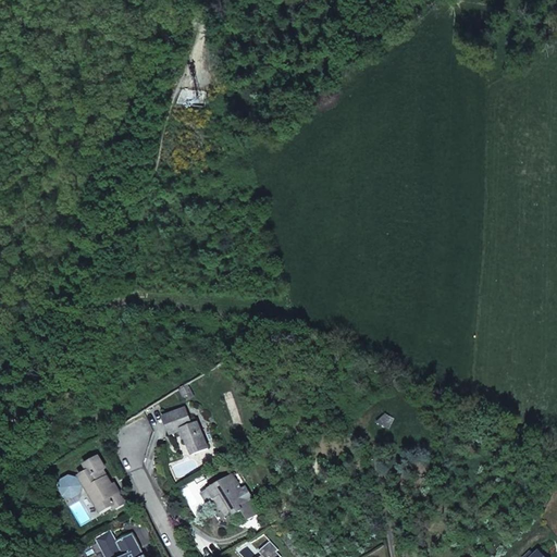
[(188,384),(180,388),(184,396),(189,393),(192,392),(188,384)]
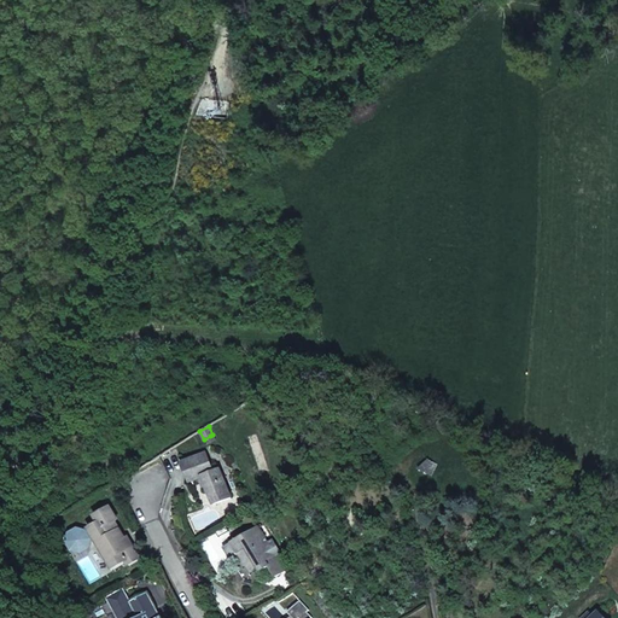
[(205,453),(182,462),(190,482),(203,477),(214,503),(231,497),(220,468),(214,471),(205,453)]
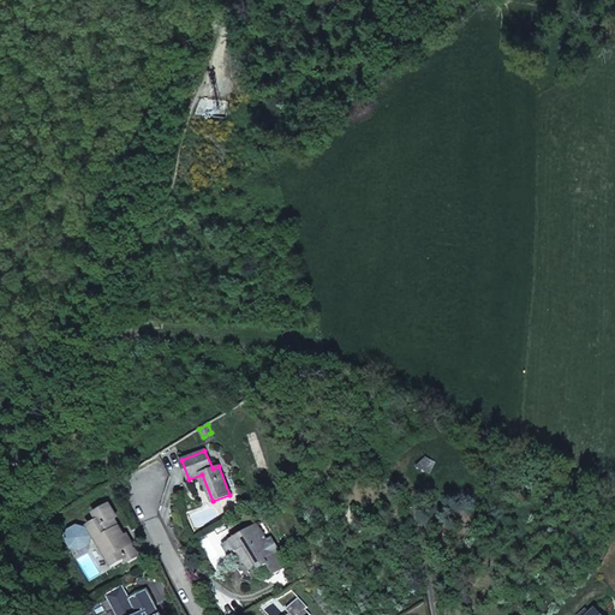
[(417,466),(430,473),(436,463),(427,458),(417,466)]
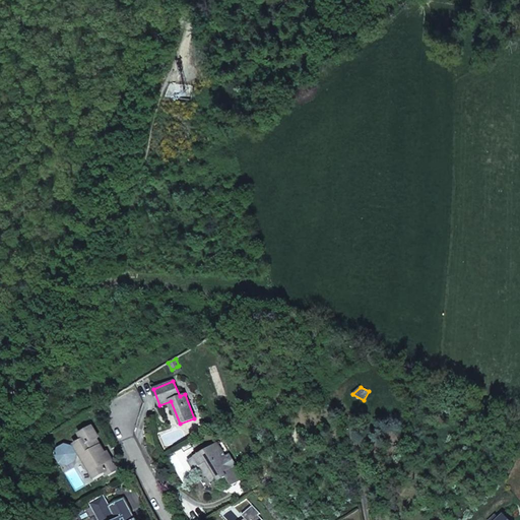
[(96,440),(99,438),(91,426),(79,433),(83,439),(75,443),(76,445),(73,446),(74,447),(65,444),(58,448),(56,456),(60,463),(69,465),(75,461),(77,453),(79,451),(95,478),(107,472),(110,475),(118,470),(112,460),(111,461),(108,457),(107,457),(104,453),(96,440)]
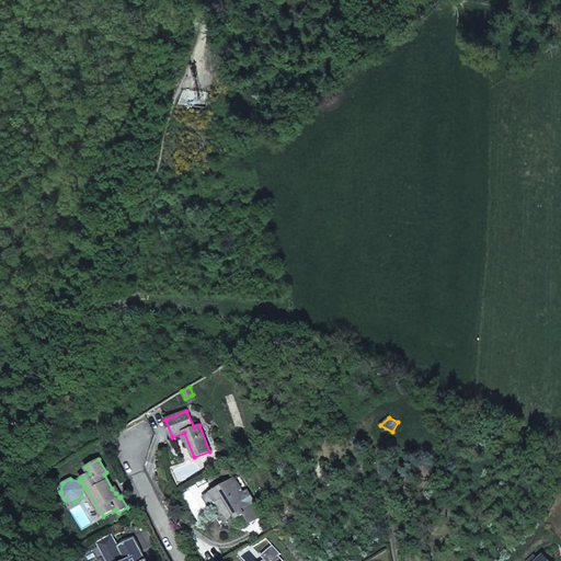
[(236,477),(204,496),(210,506),(215,504),(221,516),(225,514),(231,510),(236,517),(237,519),(244,515),(250,525),(260,518),(251,504),(255,502),(249,490),(244,493),(236,477)]
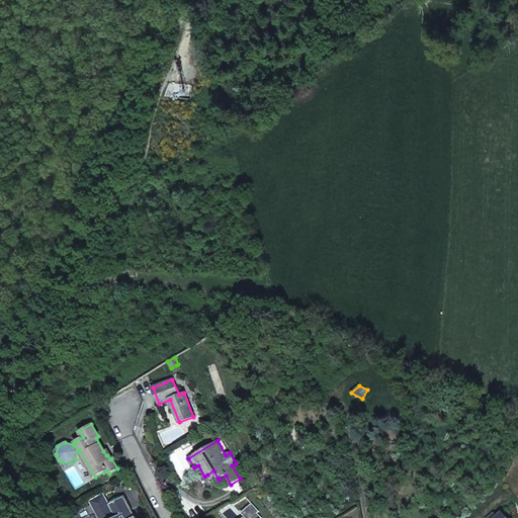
[(211,482),(218,478),(213,470),(207,475),(211,482)]
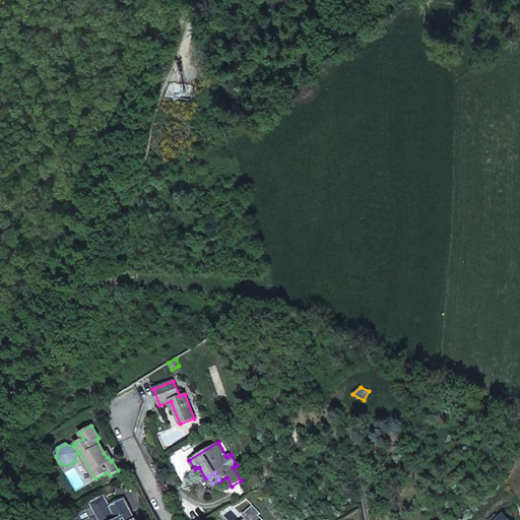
[(103,495),(89,503),(92,508),(106,500),(103,495)]
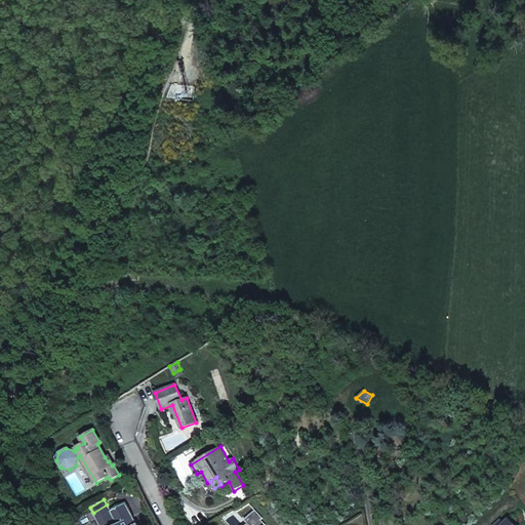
[(99,524),(134,524),(136,524),(125,502),(110,511),(107,505),(93,513),(99,524)]
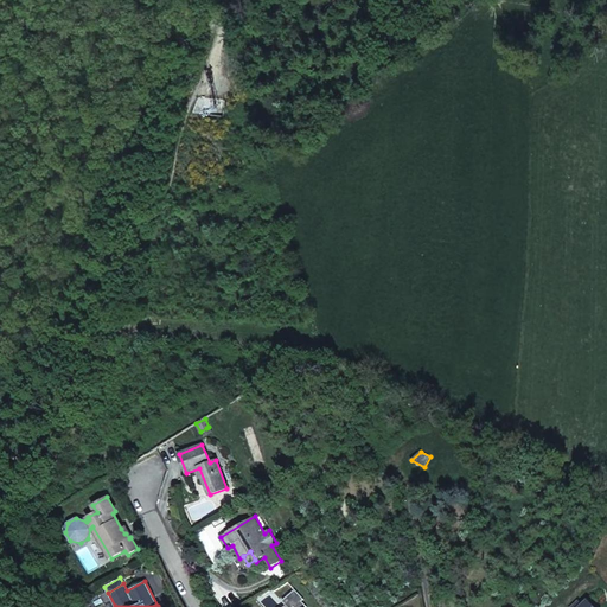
[(287,606),(286,606),(306,606),(307,606),(302,601),(304,599),(294,589),(282,601),(287,606)]
